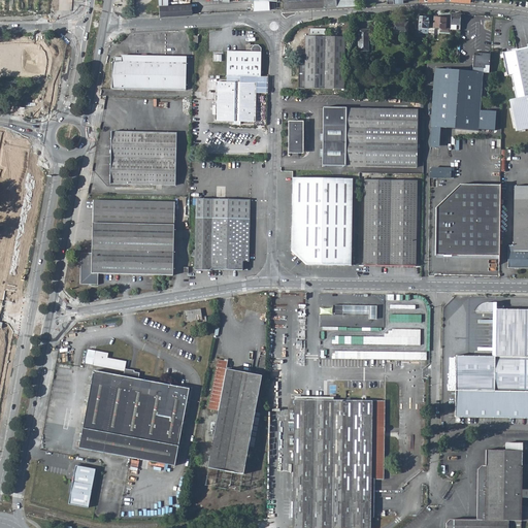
[(221,0),(222,1),(229,2),(229,1),(229,0),(252,0),(253,10),(269,9),(268,0),(272,0),(277,0),(276,0),(221,0)]
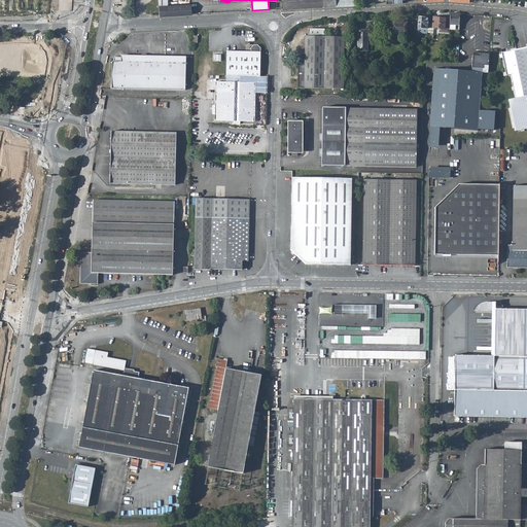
[(282,0),(283,2),(283,8),(356,5),(355,0),(282,0)]
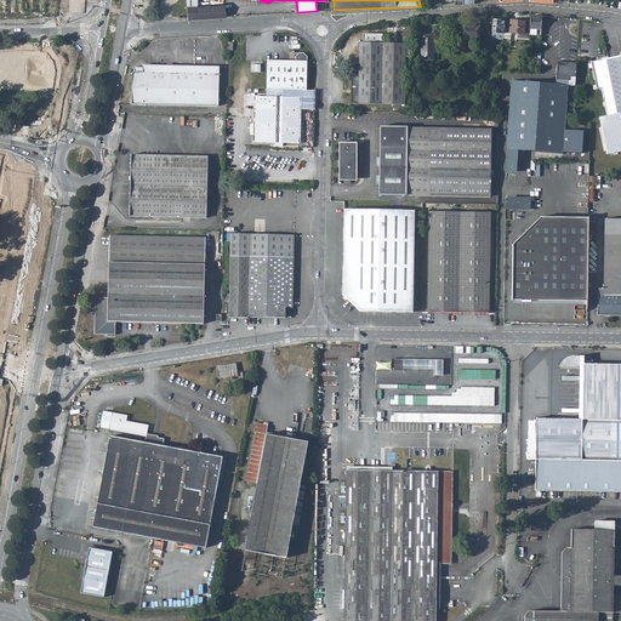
[(530,35),(541,35),(542,16),(530,16),(530,35)]
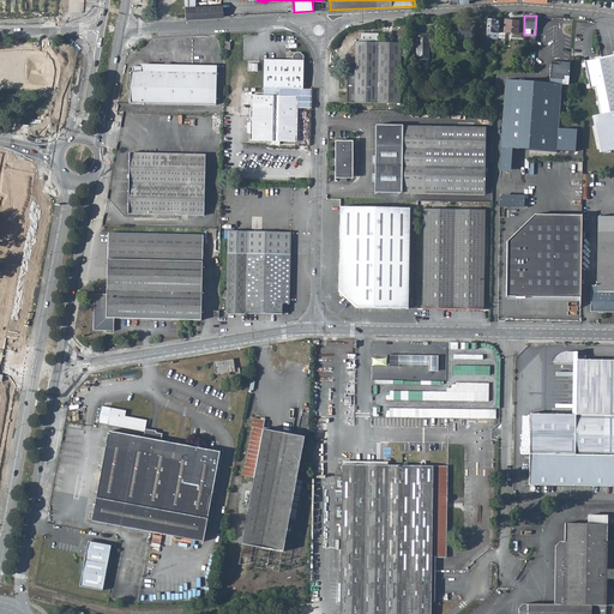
[(498,38),(499,18),(498,18),(497,20),(488,19),(486,40),(498,41),(498,38)]
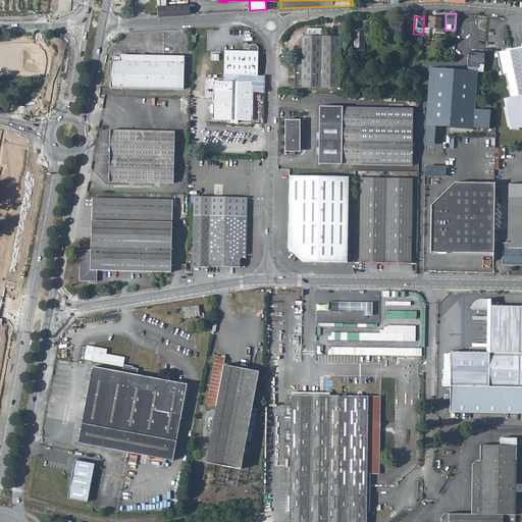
[(433,33),(439,33),(440,18),(433,17),(433,16),(429,16),(428,28),(434,28),(433,33)]
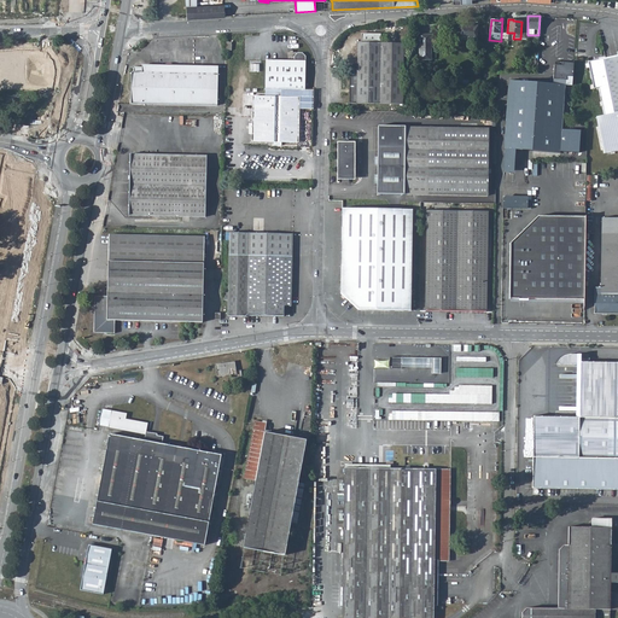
[(460,40),(477,41),(477,27),(461,25),(460,40)]
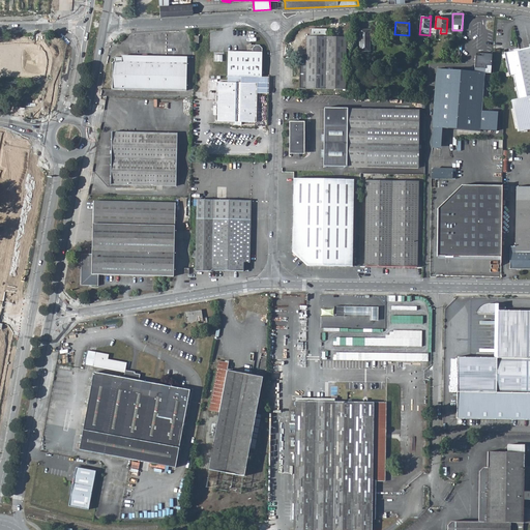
[(311,29),(310,36),(307,36),(306,56),(300,56),(299,88),(345,89),(346,36),(327,36),(327,29),(311,29)]
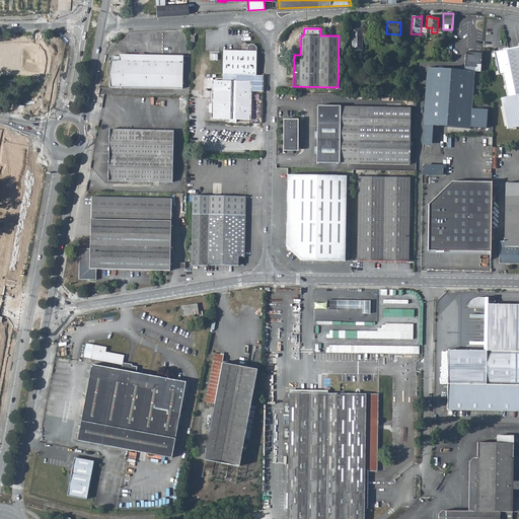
[(352,28),(352,50),(358,50),(358,41),(362,41),(362,28),(352,28)]
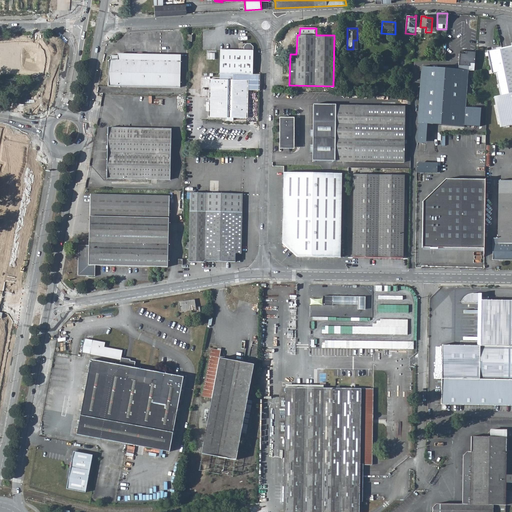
[(220,49),(220,74),(253,74),(253,46),(251,44),(247,44),(244,46),(244,50),(220,49)]
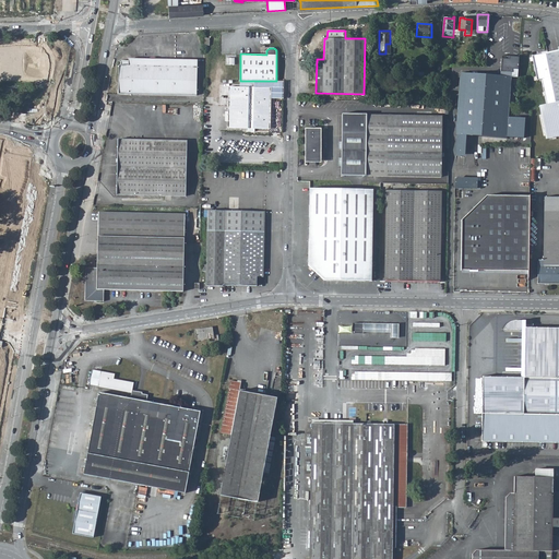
[(558,135),(558,50),(533,56),(538,81),(544,79),(548,104),(539,106),(546,139),(558,135)]
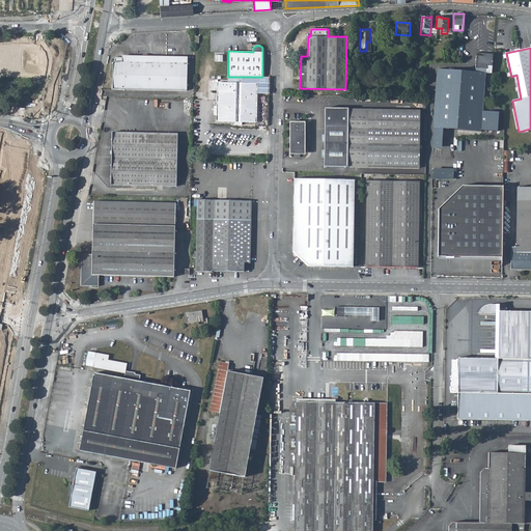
[(463,72),(438,70),(435,113),(432,128),(481,131),(481,130),(497,131),(498,112),(491,112),(491,109),(482,109),(484,84),(487,84),(488,73),(492,73),(493,54),(476,53),(476,65),(475,72),(463,72)]
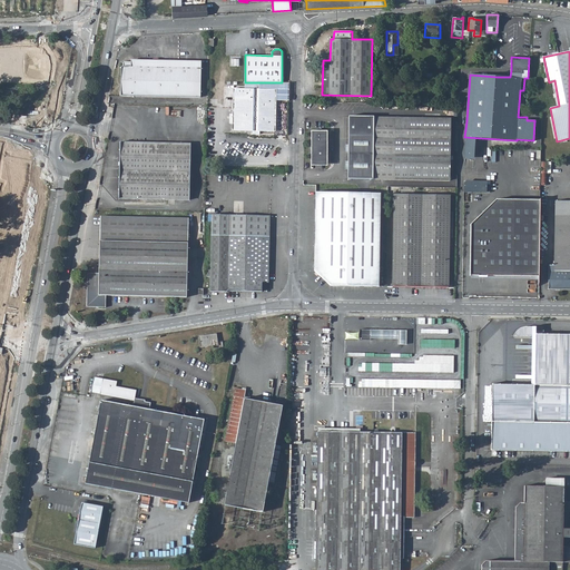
[(202,61),(134,59),(134,61),(125,60),(125,66),(123,66),(121,95),(200,97),(202,61)]
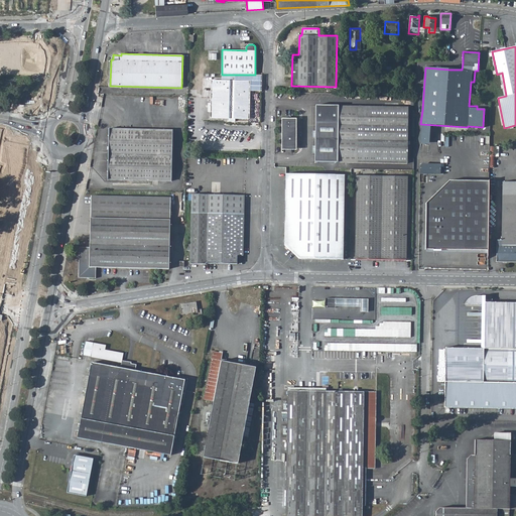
[(235,118),(248,118),(249,81),(212,80),(212,83),(211,117),(227,118),(227,121),(235,121),(235,118)]
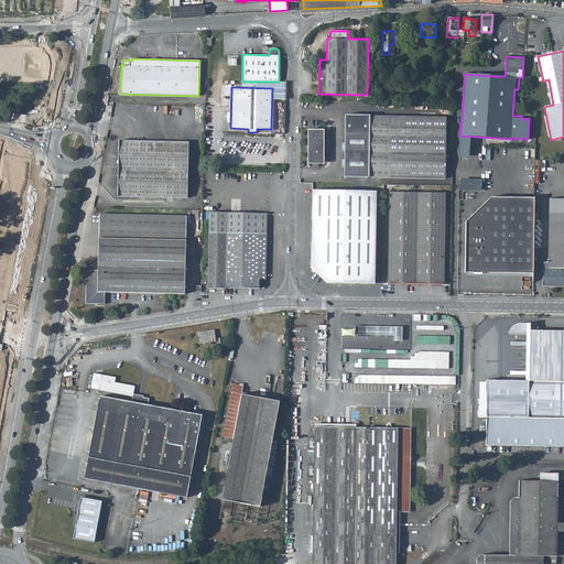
[(445,179),(446,121),(369,120),(369,116),(345,115),(344,176),(445,179)]
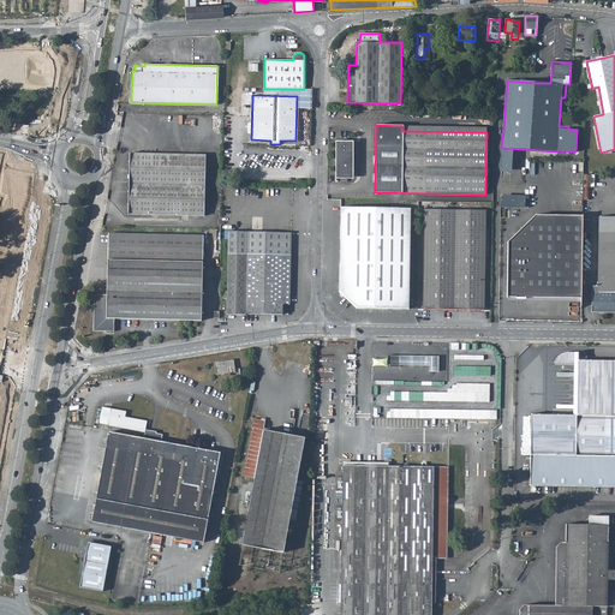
[(335,142),(334,174),(352,174),(352,142),(335,142)]
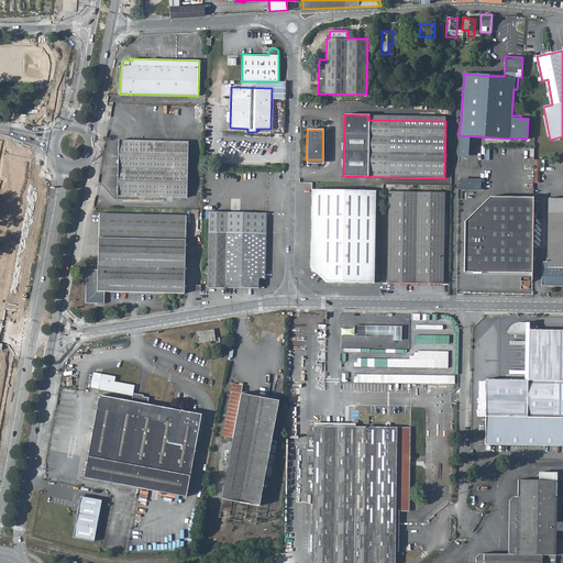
[(189,143),(119,141),(118,197),(187,199),(189,143)]
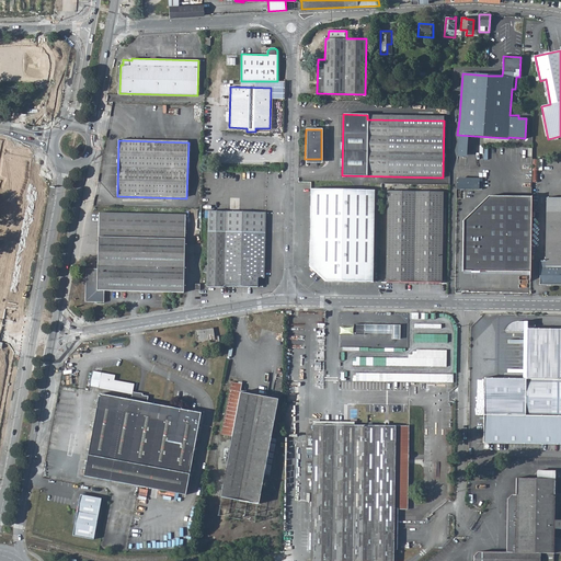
[(457,189),(483,189),(483,178),(457,178),(457,189)]
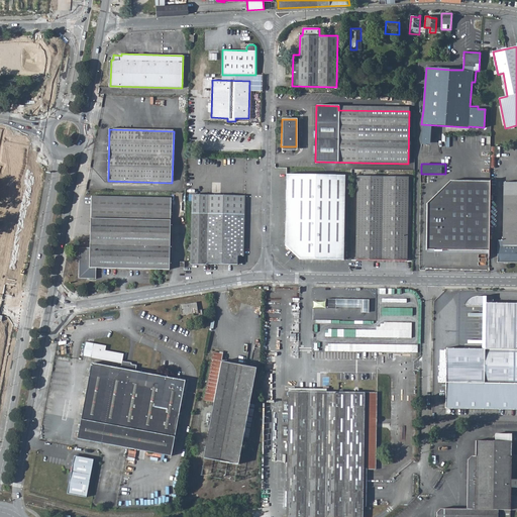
[(345,176),(286,175),(285,244),(299,259),(343,260),(345,176)]
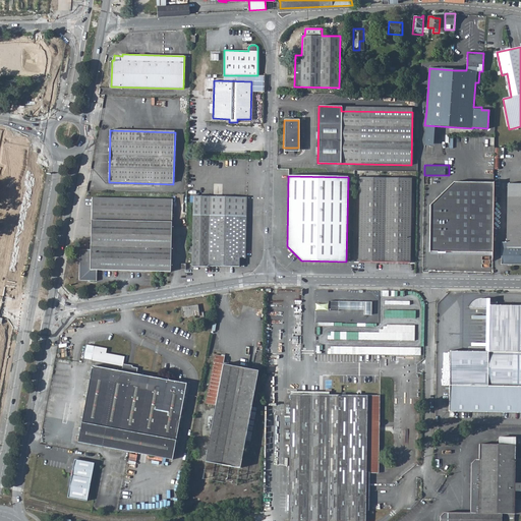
[(411,178),(360,177),(358,262),(409,262),(411,178)]
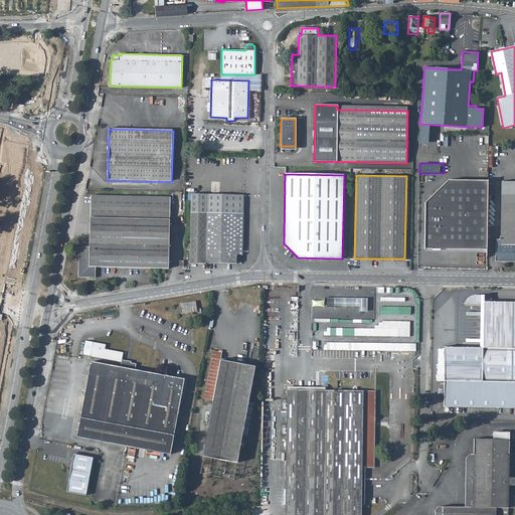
[(488,181),(449,181),(425,201),(423,248),(486,249),(488,181)]
